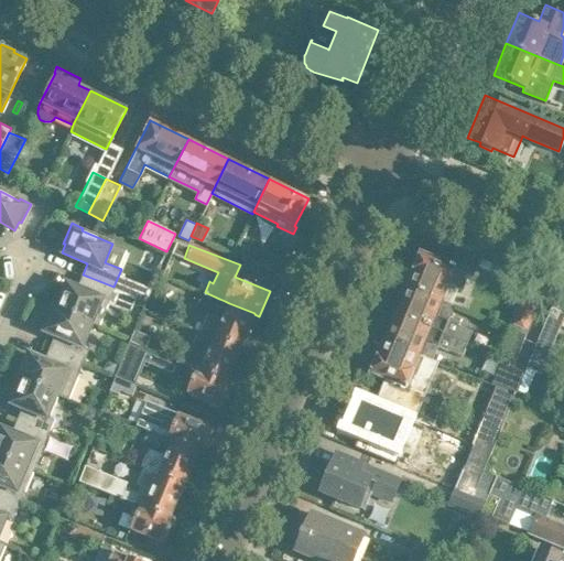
[(250,260),(278,272),(283,257),(257,246),(250,260)]
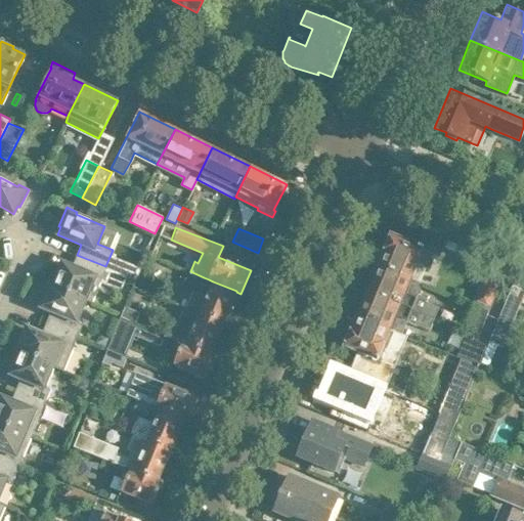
[(390,233),(378,263),(419,280),(425,267),(429,268),(435,252),(429,250),(390,233)]
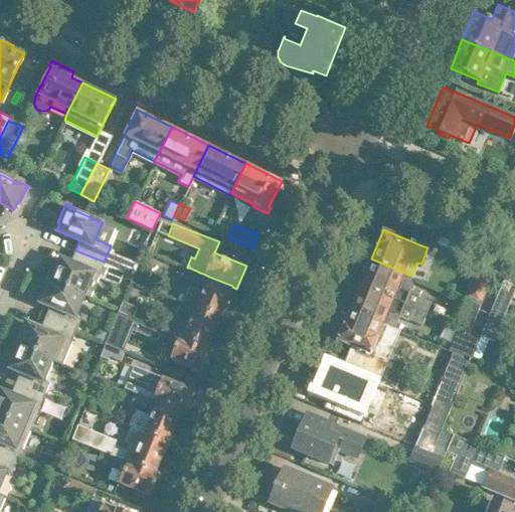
[(53,263),(46,278),(84,293),(90,296),(98,276),(119,284),(124,270),(123,270),(104,262),(75,250),(71,262),(60,257),(56,265),(53,263)]
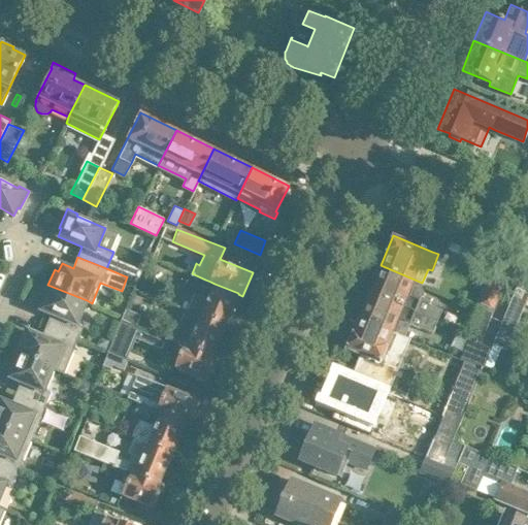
[(127,276),(137,281),(141,269),(131,265),(126,276),(127,276)]
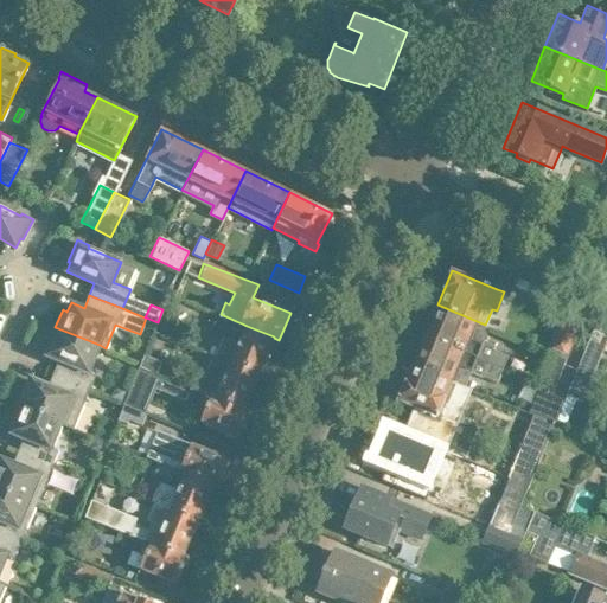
[(426,334),(502,366),(506,355),(492,350),(493,345),(483,340),(489,326),(485,325),(438,305),(426,334)]
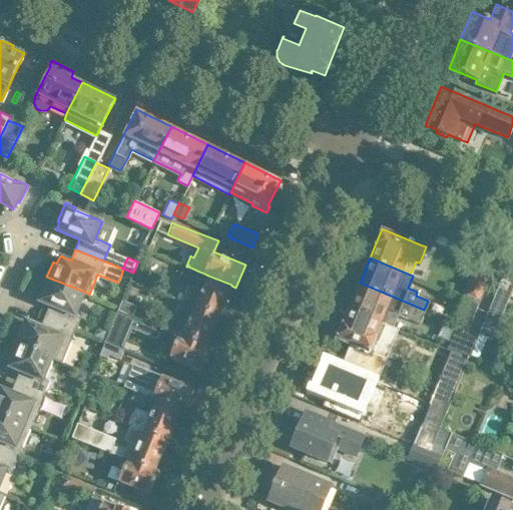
[(195,281),(199,272),(186,266),(182,275),(195,281)]
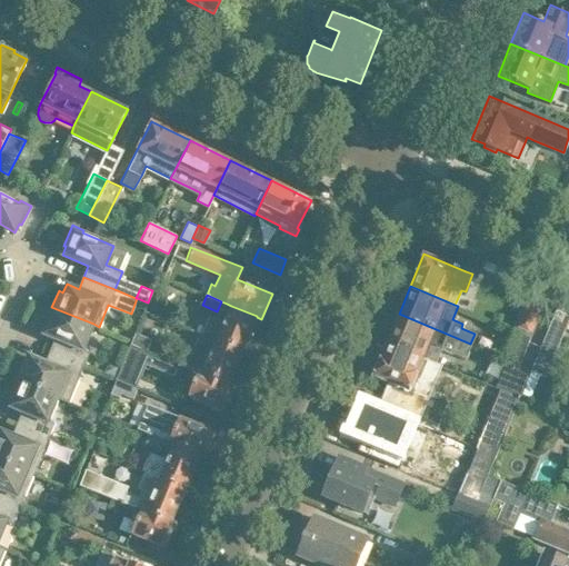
[(518,333),(530,337),(543,304),(527,297),(513,330),(518,333)]
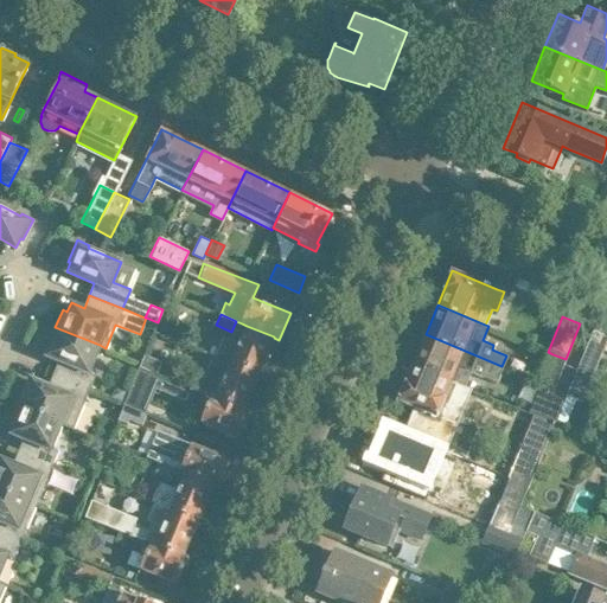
[(259,373),(274,338),(274,337),(247,326),(240,344),(223,337),(216,355),(259,373)]
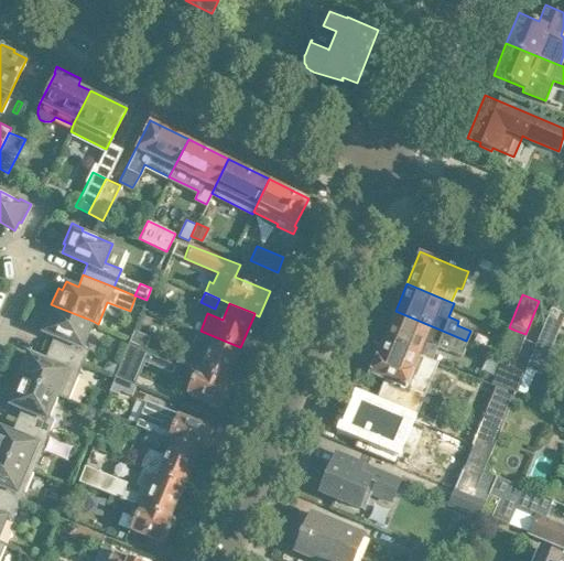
[(55,336),(50,347),(83,360),(88,347),(83,345),(93,321),(51,304),(44,321),(46,322),(43,331),(55,336)]
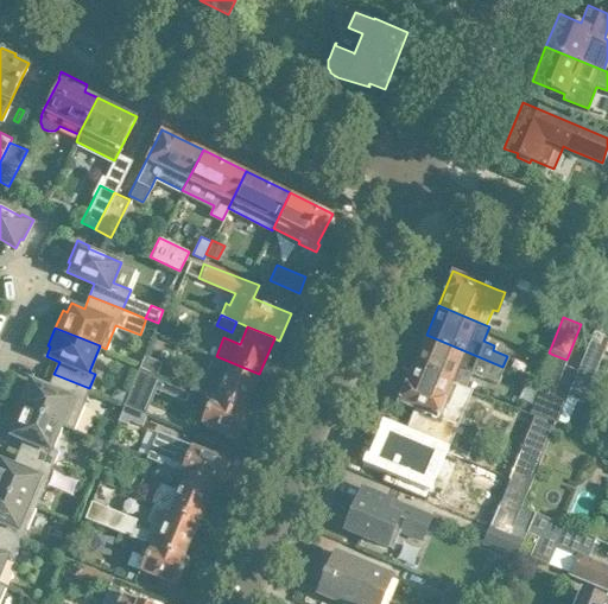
[(607,335),(594,330),(568,394),(582,401),(607,338),(607,335)]
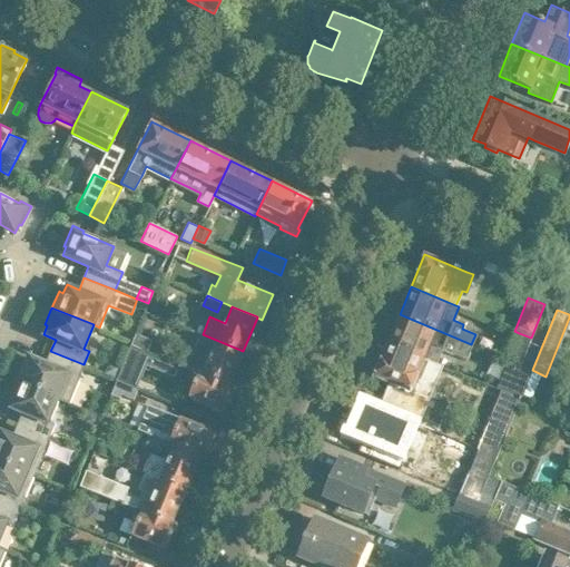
[(435,361),(440,350),(451,354),(452,353),(465,359),(471,344),(400,314),(389,341),(435,361)]
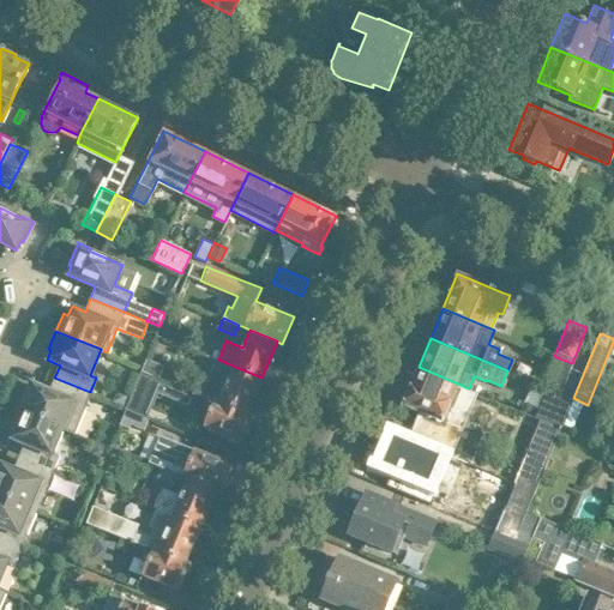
[(146,358),(142,370),(160,379),(164,367),(146,358)]
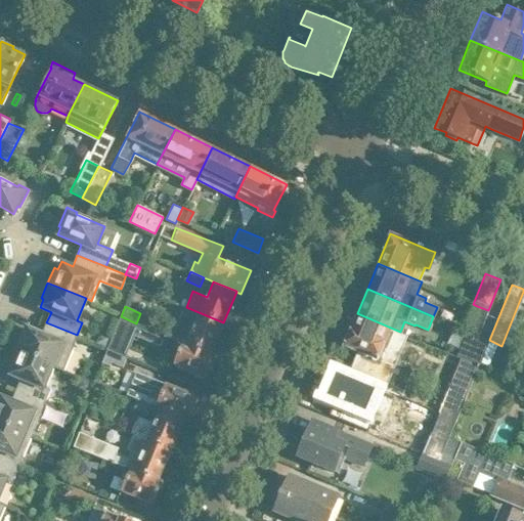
[(478,336),(488,310),(477,306),(467,331),(478,336)]
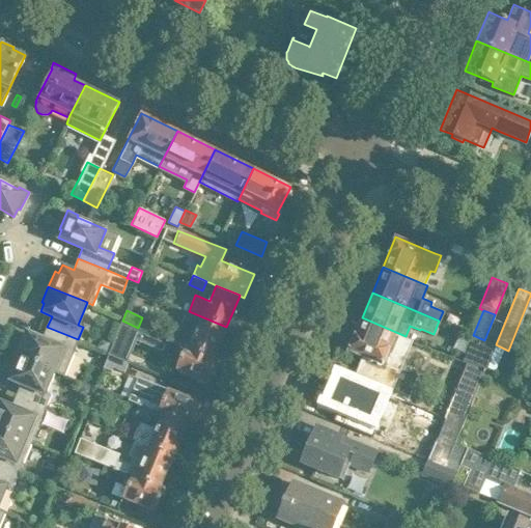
[(177,336),(175,342),(179,344),(185,346),(186,345),(190,348),(190,349),(213,358),(214,358),(226,327),(189,311),(177,336)]
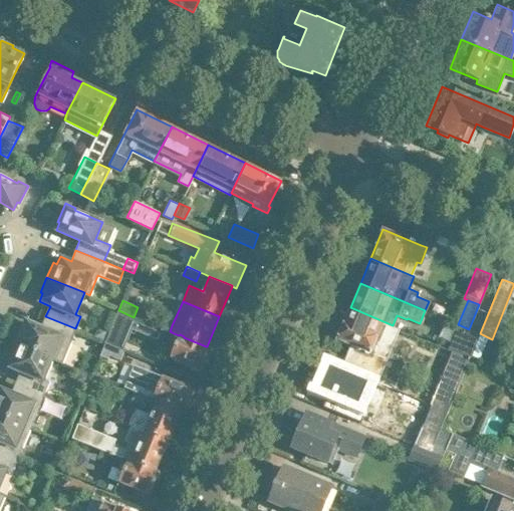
[(350,307),(336,338),(350,344),(347,352),(347,353),(358,357),(354,367),(379,377),(390,351),(400,329),(393,326),(393,325),(350,307)]
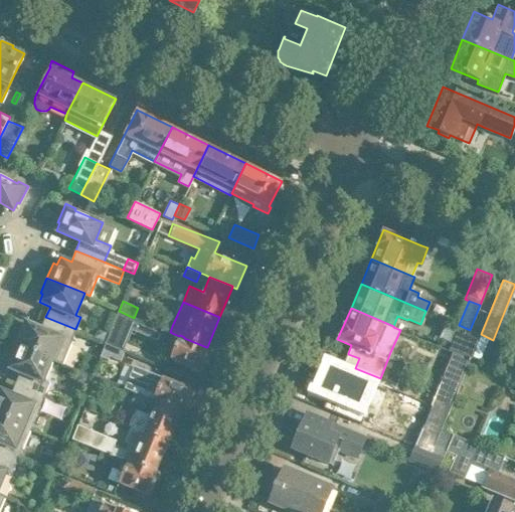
[(137,330),(141,320),(134,318),(119,311),(110,333),(127,340),(132,328),(137,330)]
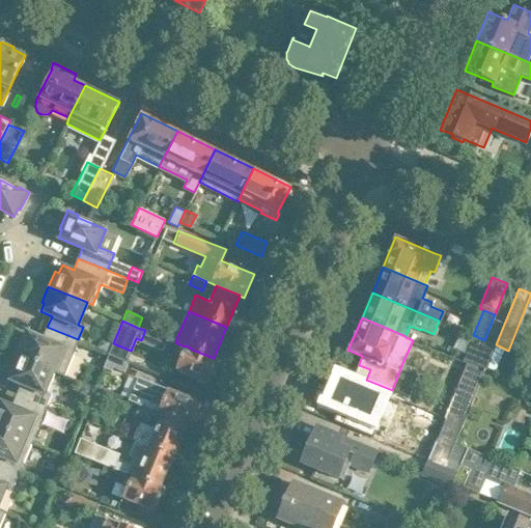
[(15,354),(54,369),(64,373),(78,339),(47,327),(43,337),(27,331),(23,339),(22,338),(15,354)]
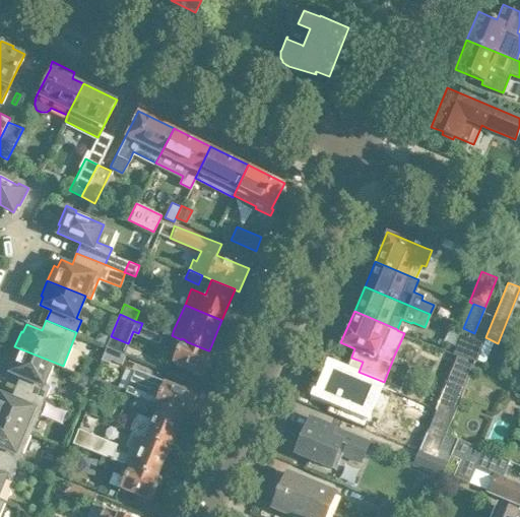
[(453,352),(463,357),(475,362),(485,337),(474,333),(463,328),(453,352)]
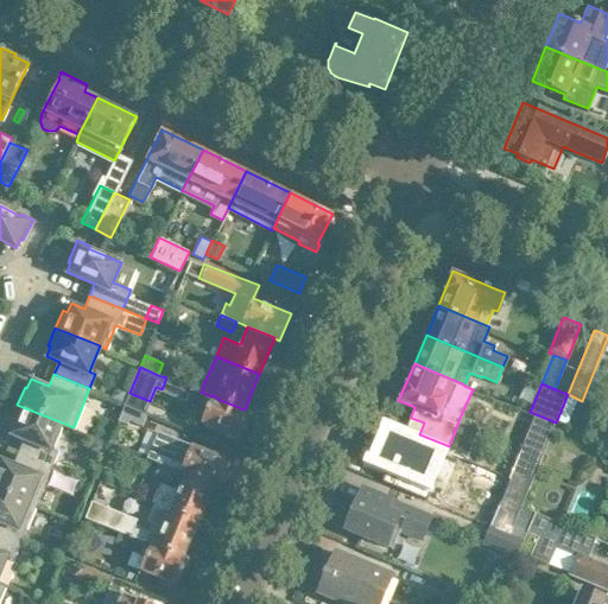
[(126,389),(115,385),(111,396),(122,400),(126,389)]
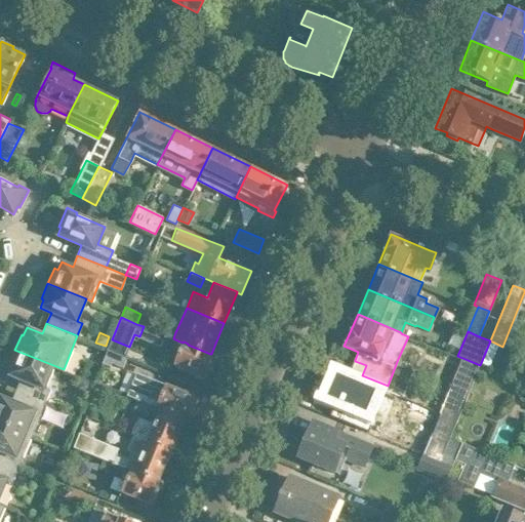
[(164,335),(160,345),(174,350),(176,346),(177,340),(173,338),(164,335)]
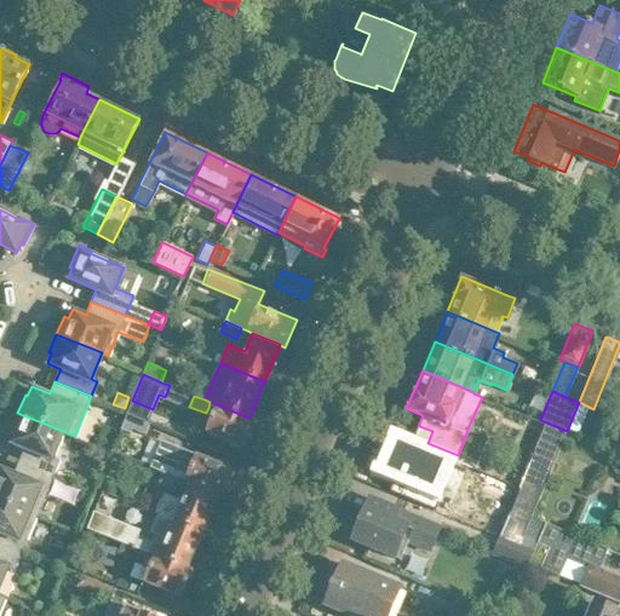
[(213,410),(205,431),(244,447),(254,420),(250,418),(248,418),(222,407),(222,406),(217,403),(216,404),(210,402),(208,408),(213,410)]
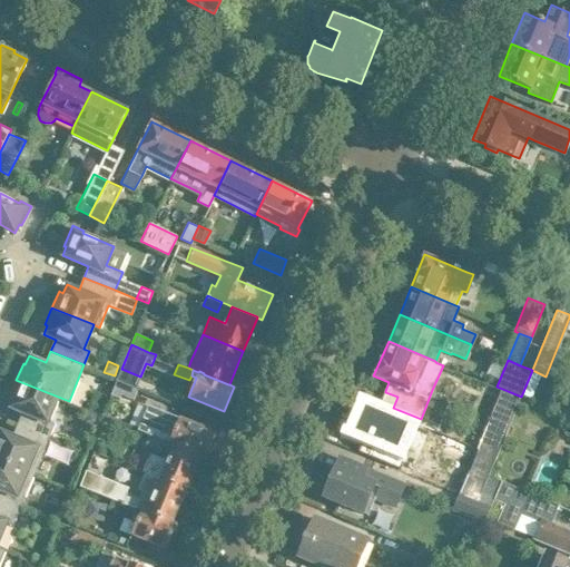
[(117,379),(110,394),(120,398),(121,394),(133,399),(138,388),(136,387),(117,379)]
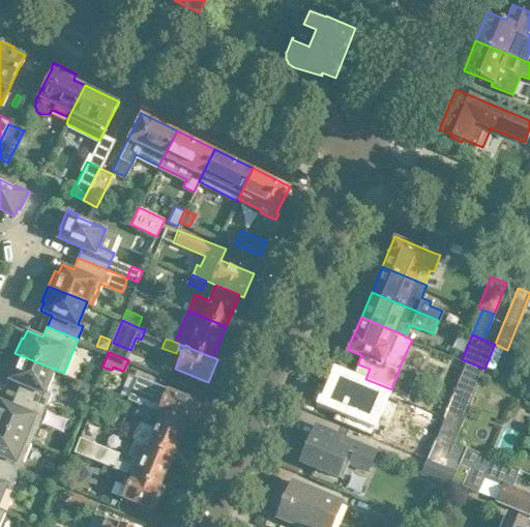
[(21,383),(16,394),(45,406),(50,393),(45,391),(54,369),(15,353),(8,369),(12,371),(9,378),(21,383)]
